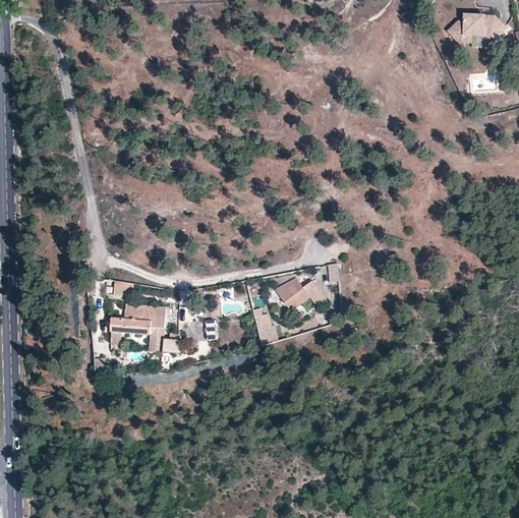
[(462,34),(471,34),(484,35),(491,41),(506,27),(494,15),(478,14),(478,18),(471,18),(471,14),(463,14),(463,20),(457,20),(447,31),(456,40),(462,34)]
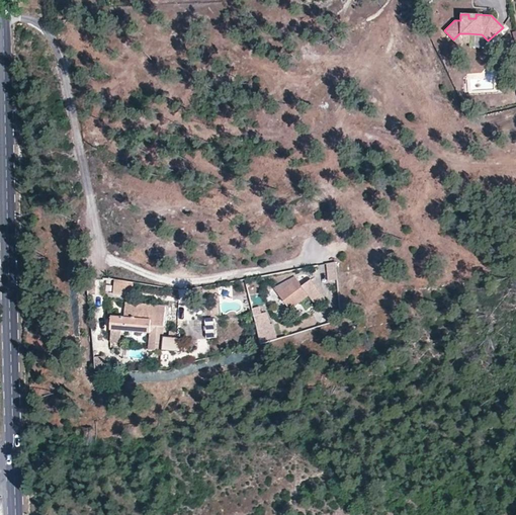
[(467,40),(468,33),(459,33),(453,39),(458,45),(462,40),(467,40)]
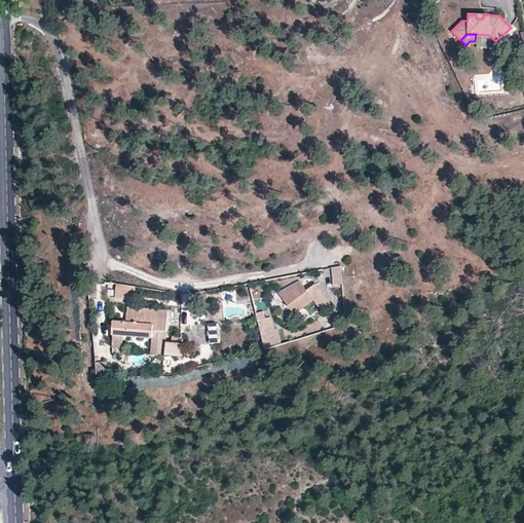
[(330,286),(328,267),(321,268),(322,286),(330,286)]
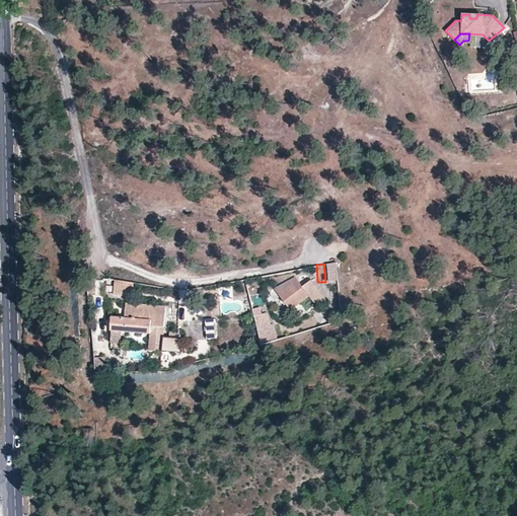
[(277,291),(287,306),(307,293),(310,296),(319,290),(310,278),(300,285),(295,278),(277,291)]
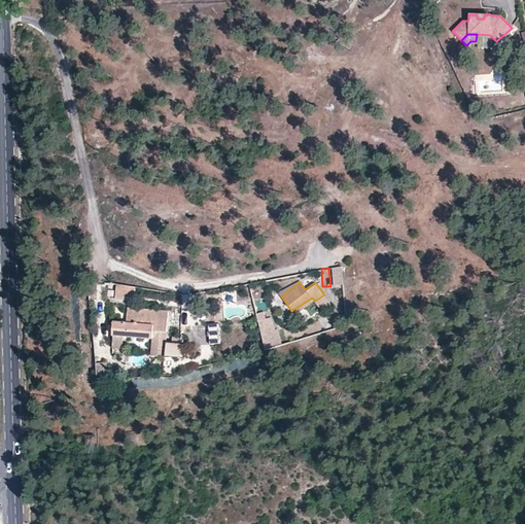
[(135,287),(115,283),(114,295),(133,300),(135,287)]
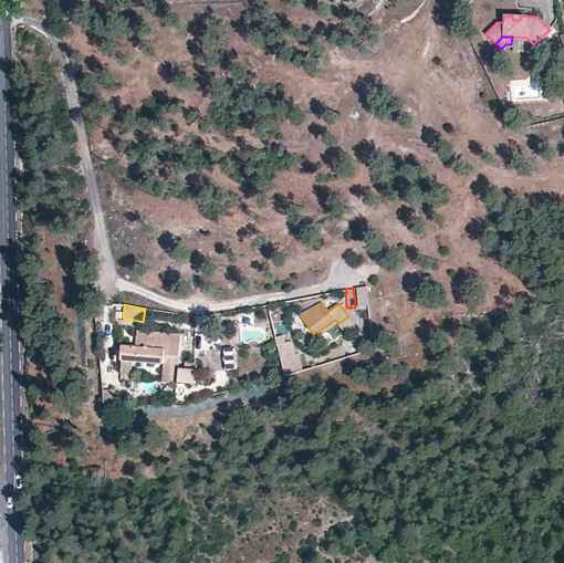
[(354,324),(348,316),(338,323),(344,331),(354,324)]
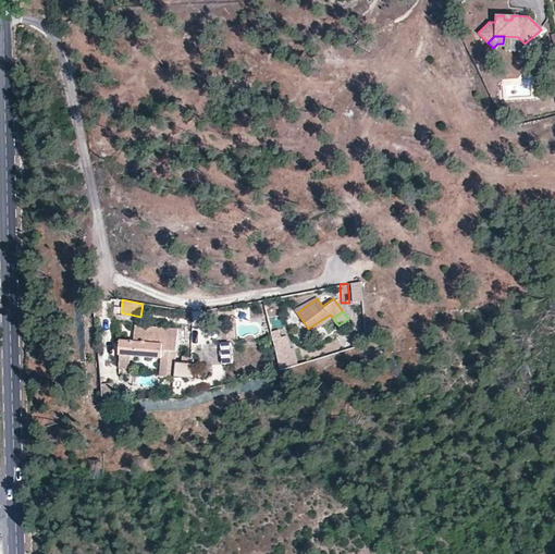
[(174,374),(174,361),(176,328),(134,325),(133,342),(121,341),(120,353),(159,355),(158,376),(174,377),(174,374)]
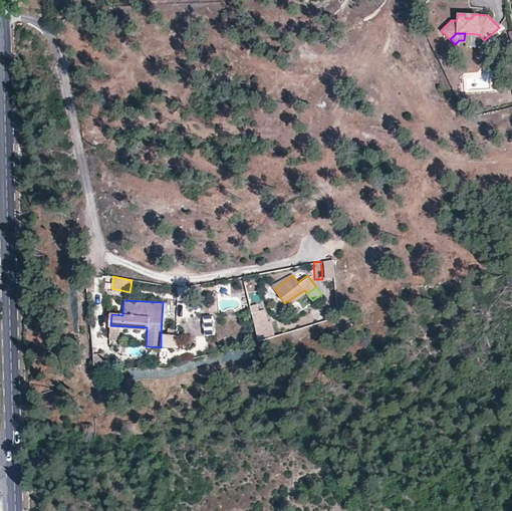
[(258,340),(274,337),(270,321),(267,322),(264,309),(259,311),(257,304),(250,306),(258,340)]
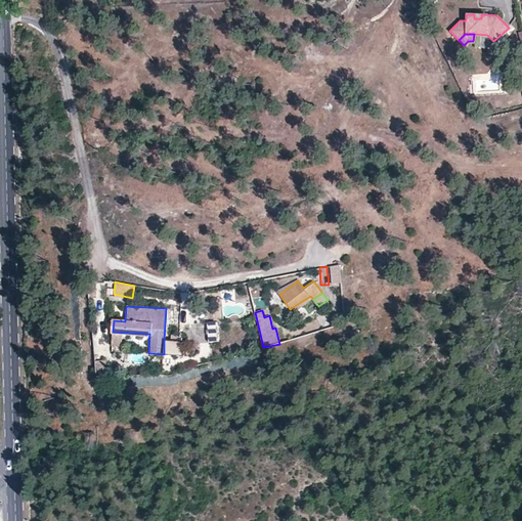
[(207,334),(218,333),(217,319),(206,320),(207,334)]
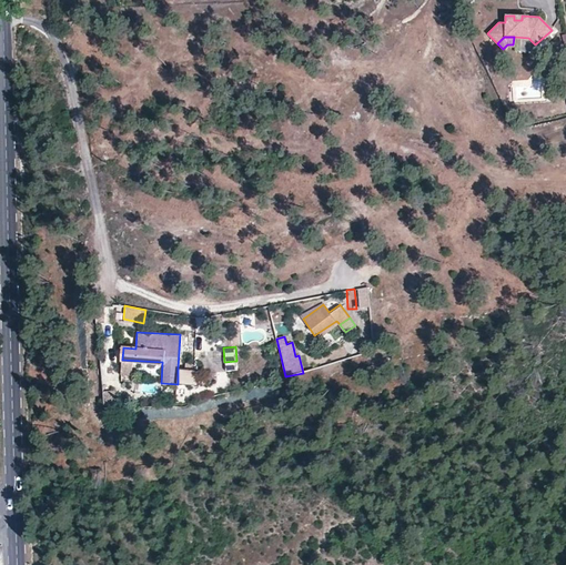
[(132,363),(132,371),(152,372),(152,364),(132,363)]
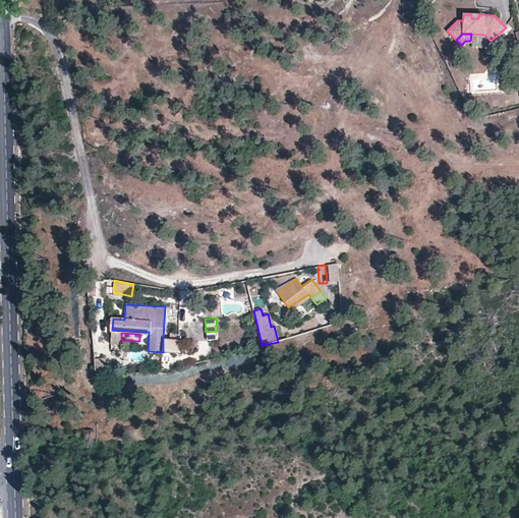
[(180,338),(163,338),(163,350),(180,351),(180,338)]
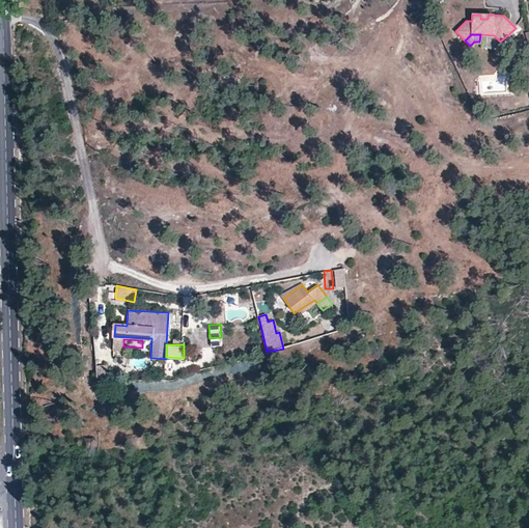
[(100,373),(89,374),(90,385),(102,383),(100,373)]
